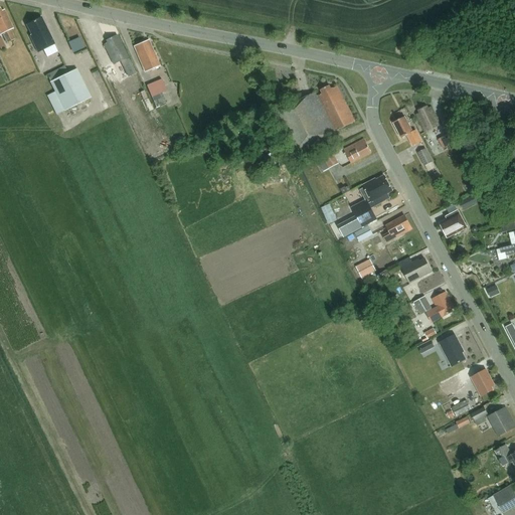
[(0,32),(1,34),(3,33),(8,43),(16,39),(11,30),(14,28),(5,10),(2,11),(1,8),(0,8),(0,32)]
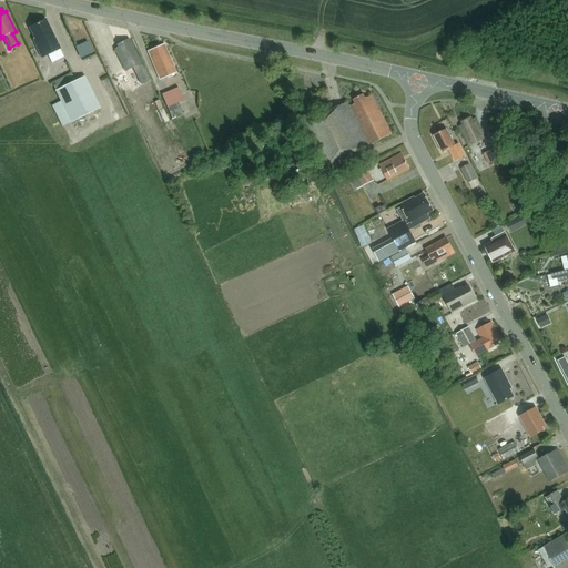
[(30,28),(36,39),(34,40),(43,58),(61,49),(47,19),(30,28)]
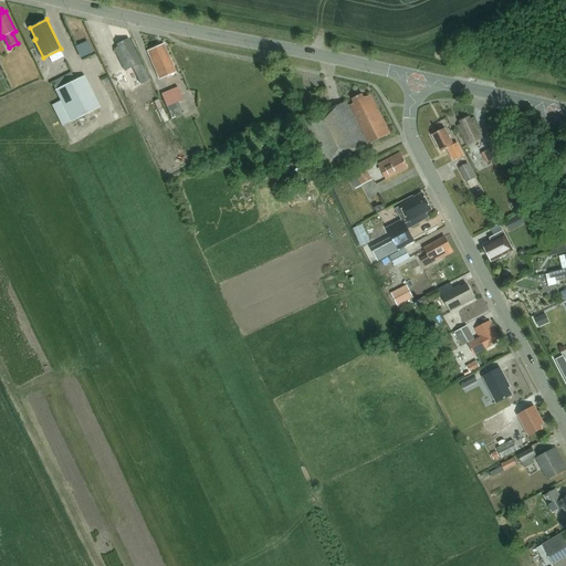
[(118,46),(115,49),(126,71),(136,66),(142,63),(129,38),(117,44),(118,46)]
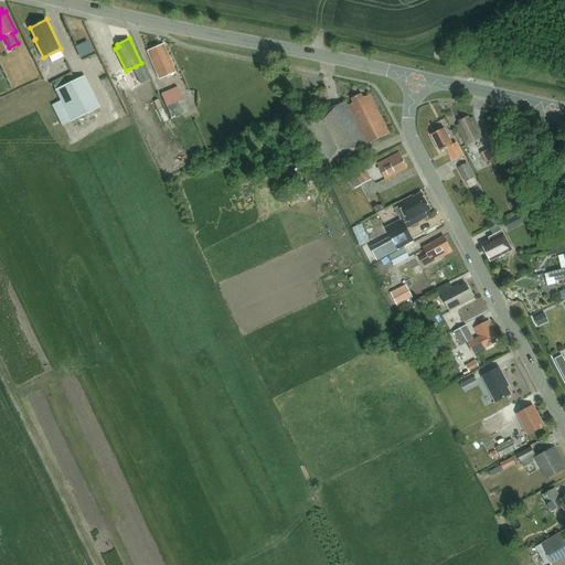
[(88,41),(77,46),(82,56),(93,51),(88,41)]
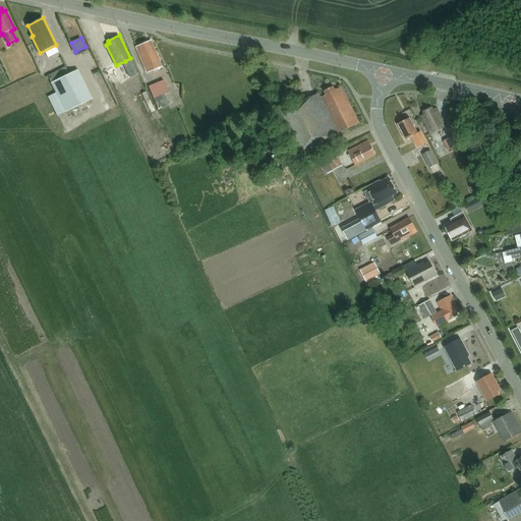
[(140,48),(137,49),(148,73),(163,66),(153,44),(150,45),(149,42),(139,46),(140,48)]
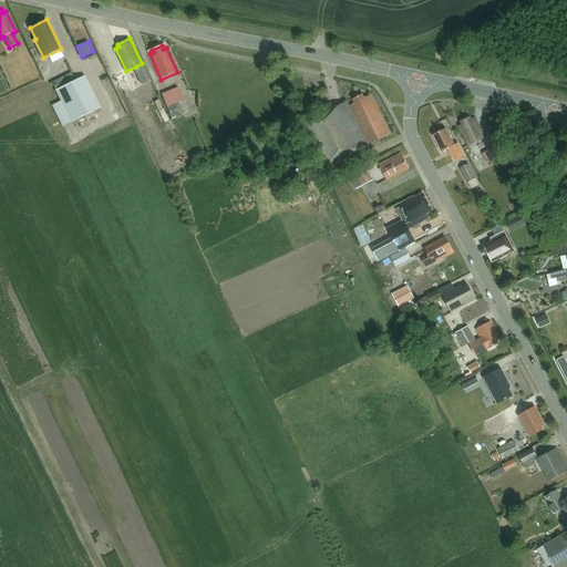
[(147,73),(140,78),(145,89),(154,85),(147,73)]
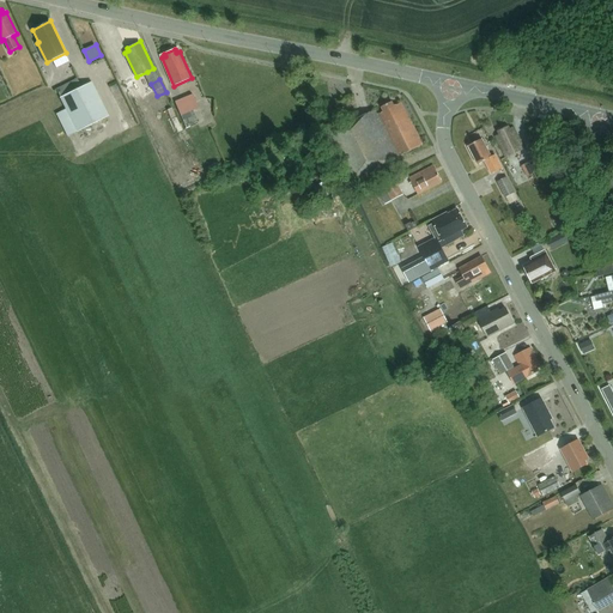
[(79,89),(76,80),(56,89),(61,97),(78,132),(110,116),(92,82),(79,89)]
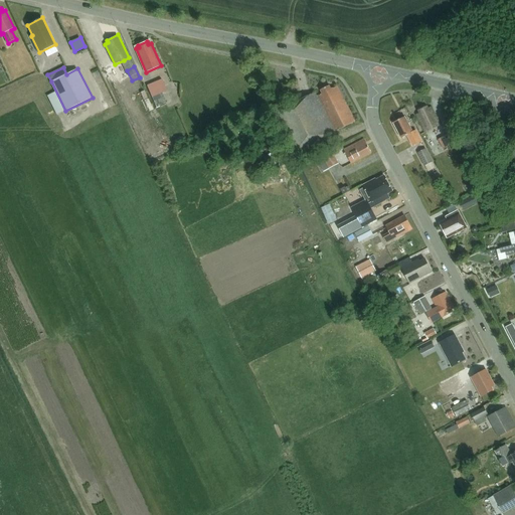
[(163,79),(147,86),(152,97),(167,91),(163,79)]
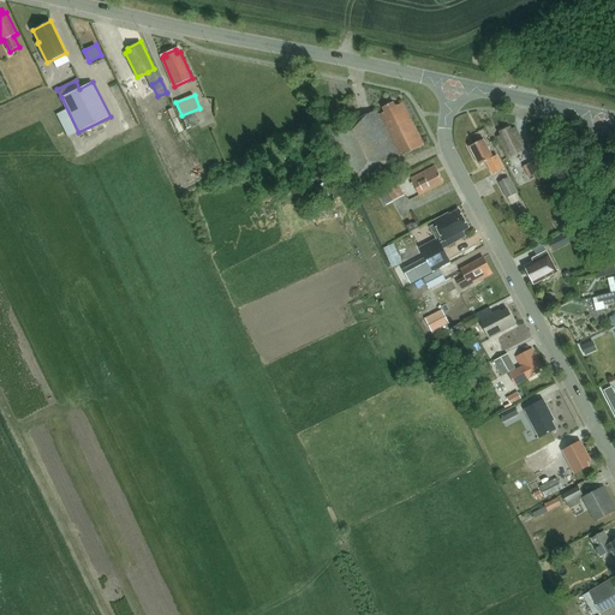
[(384,166),(407,154),(425,145),(404,103),(396,107),(394,102),(384,108),(386,112),(380,115),(377,111),(328,136),(351,181),(354,180),(359,189),(374,183),(369,173),(372,172),(376,180),(388,174),(384,166)]
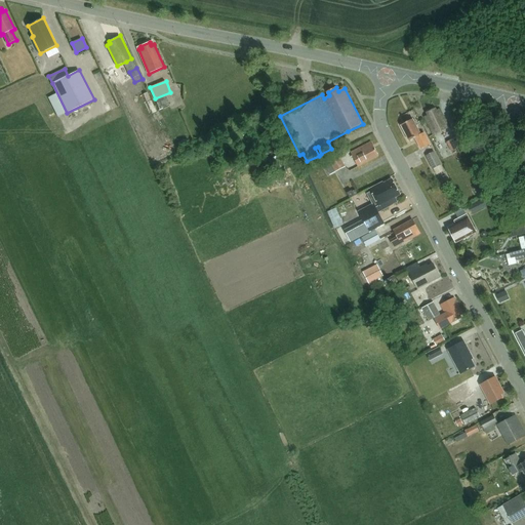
[(436,109),(428,113),(429,115),(426,117),(435,135),(450,128),(441,110),(437,111),(436,109)]
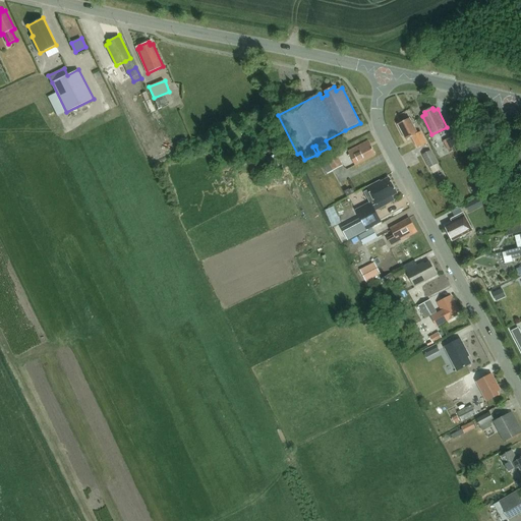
[(400,114),(404,121),(414,116),(411,109),(400,114)]
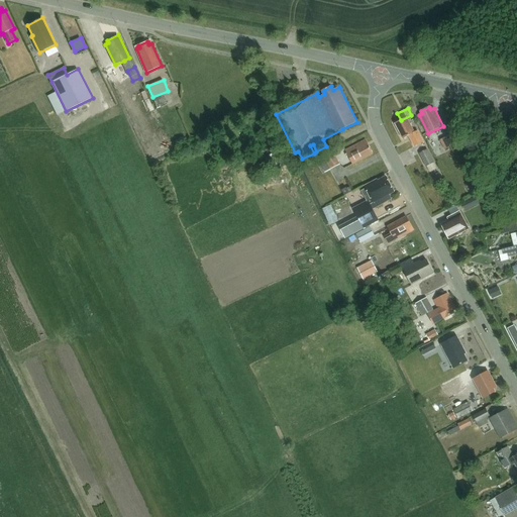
[(256,113),(238,122),(243,132),(252,128),(250,122),(259,118),(256,113)]
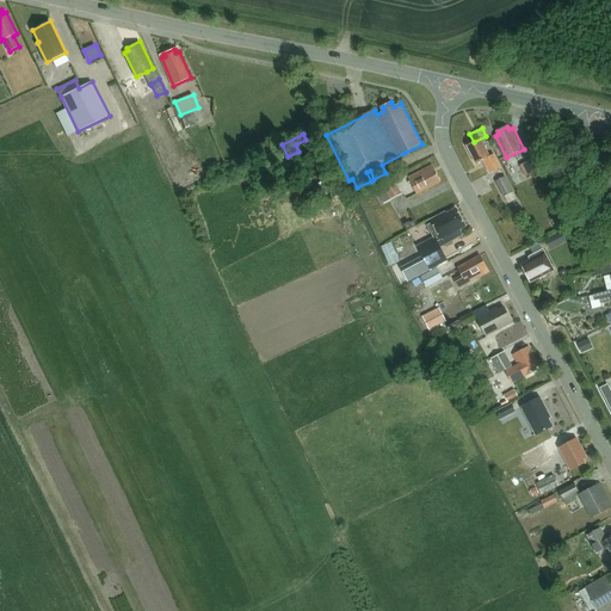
[(468,146),(471,153),(477,165),(485,161),(492,173),(501,168),(494,155),(491,156),(481,139),(468,146)]
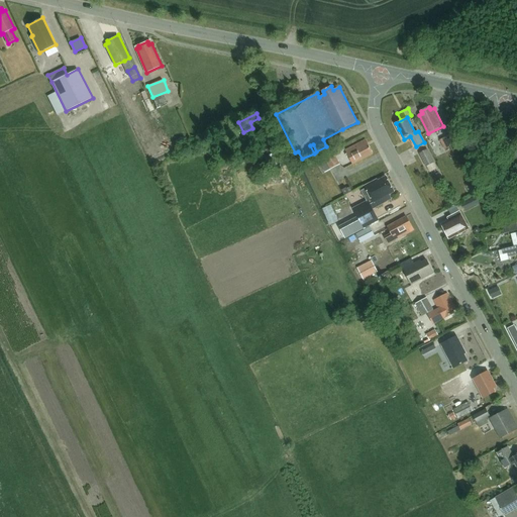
[(459,148),(452,133),(445,136),(445,137),(440,140),(444,149),(450,146),(452,151),(459,148)]
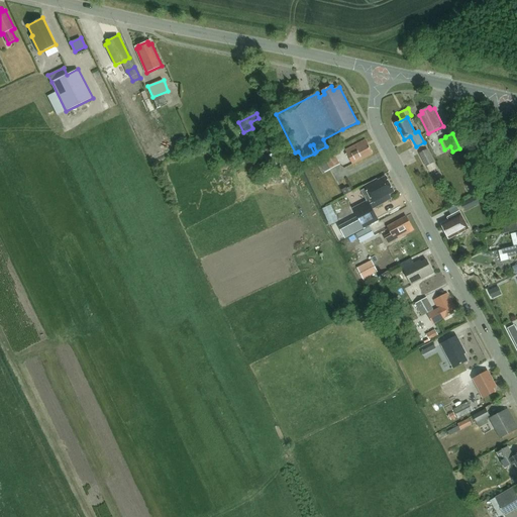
[(374,153),(367,140),(346,150),(353,164),(374,153)]
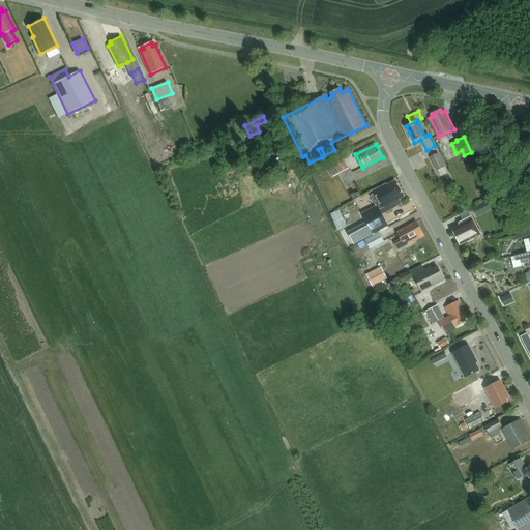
[(333,177),(350,169),(345,159),(355,153),(353,150),(327,165),(333,177)]
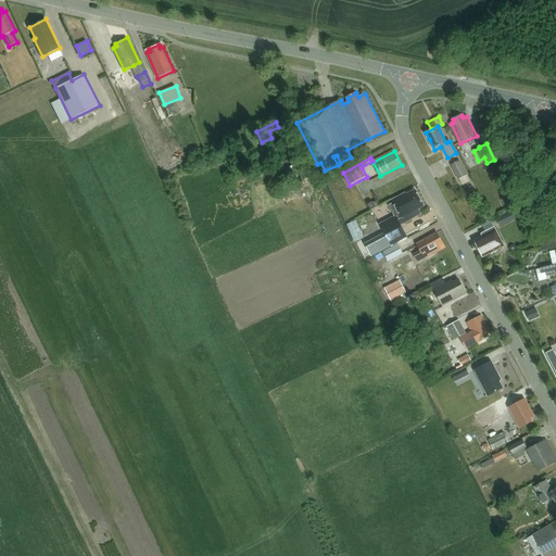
[(452,165),(458,178),(467,174),(459,161),(452,165)]
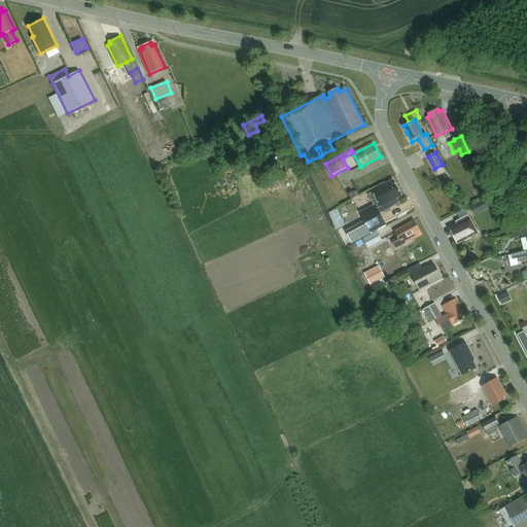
[(376,205),(361,213),(367,224),(371,230),(372,233),(386,225),(380,213),(399,203),(397,199),(402,196),(394,180),(386,184),(385,183),(373,189),(374,192),(370,195),(376,205)]
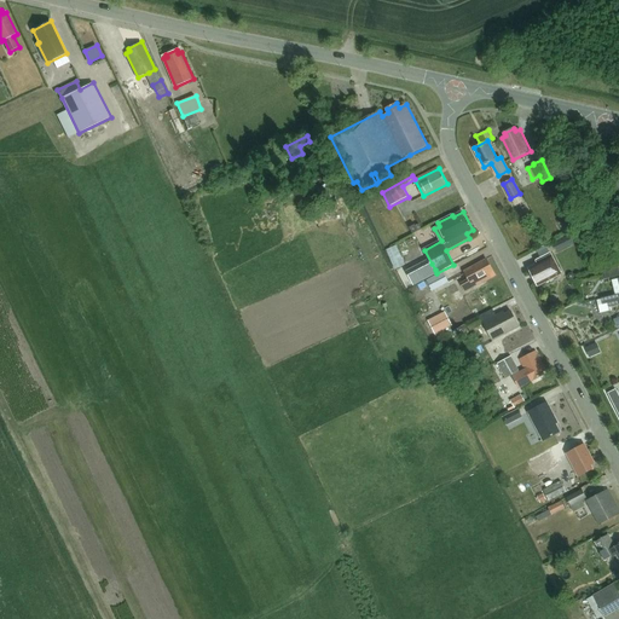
[(573,221),(563,225),(567,232),(576,227),(573,221)]
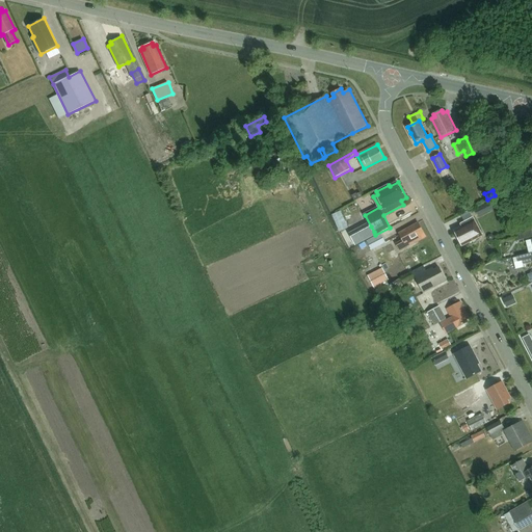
[(364,197),(361,192),(357,194),(357,193),(352,195),(355,202),(364,197)]
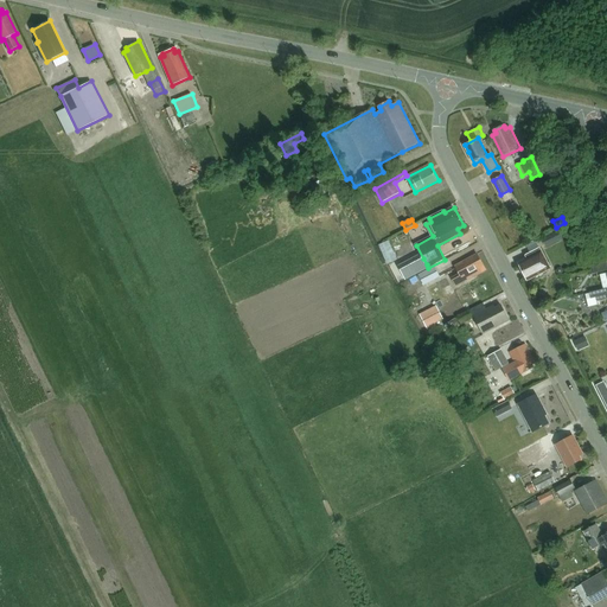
[(560,230),(542,240),(547,248),(563,238),(560,230)]
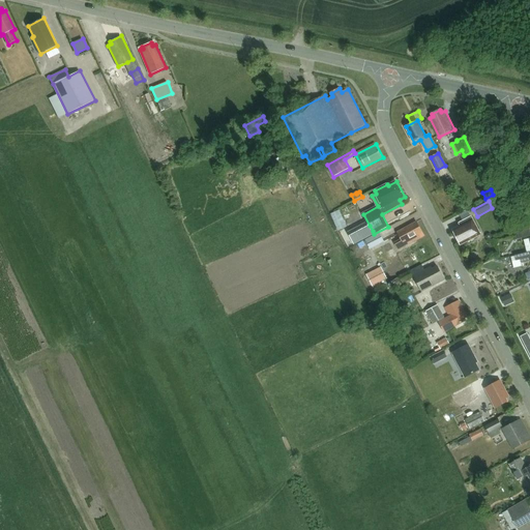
[(461,212),(465,219),(473,215),(470,208),(461,212)]
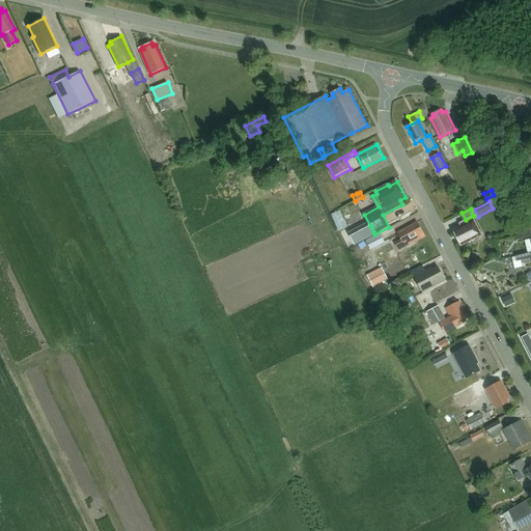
[(462,226),(454,230),(463,246),(482,235),(473,217),(464,222),(460,224),(462,226)]
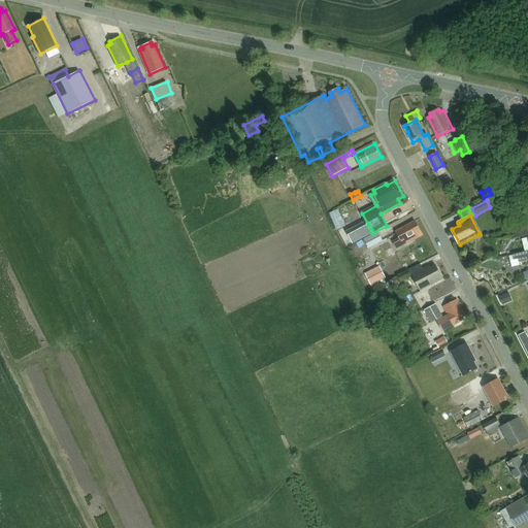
[(401,238),(394,242),(398,250),(423,235),(416,221),(404,228),(404,229),(398,232),(401,238)]
